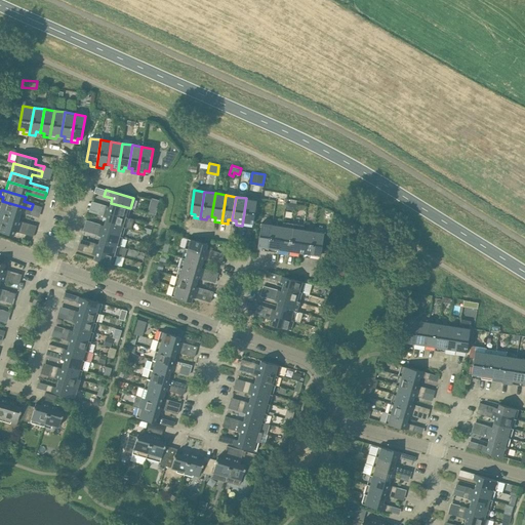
[(256,200),(246,198),(242,226),(248,227),(248,223),(253,224),(256,200)]
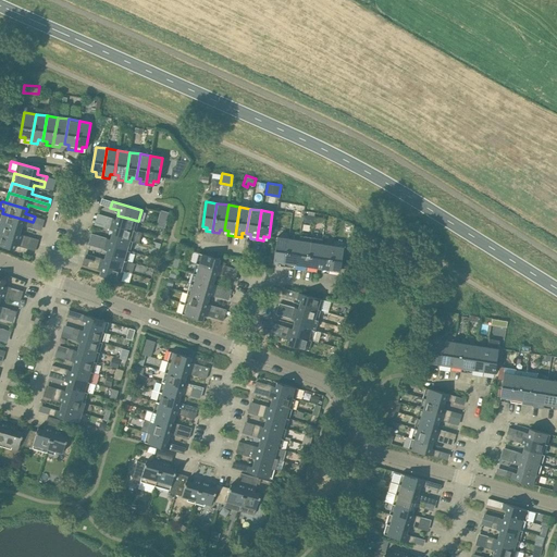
[(33,222),(2,213),(0,222),(0,223),(21,230),(22,225),(32,227),(33,222)]
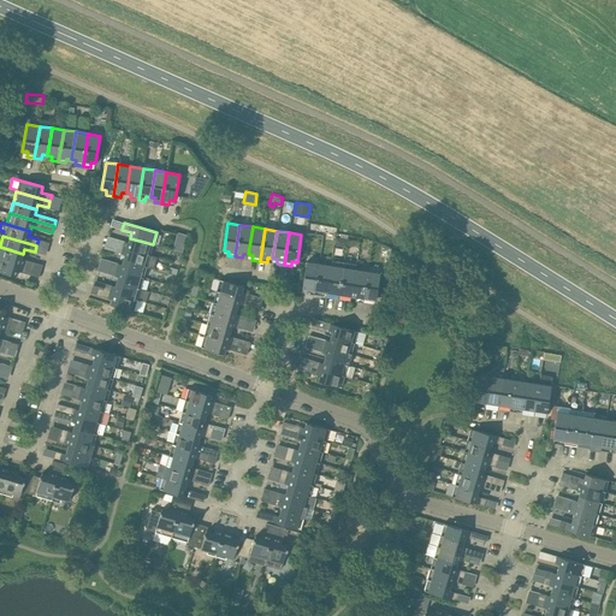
[(153,244),(130,238),(129,242),(119,240),(117,246),(150,255),(153,244)]
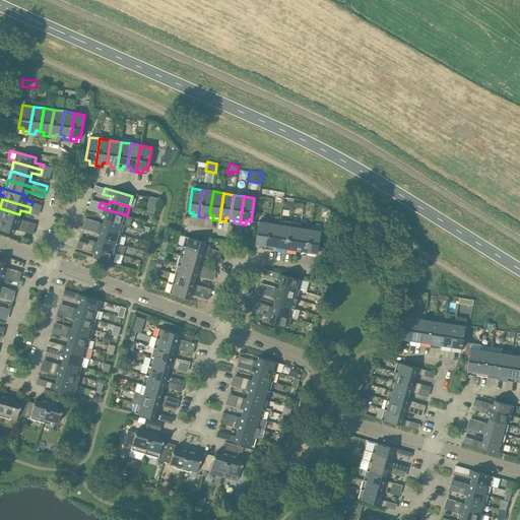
[(130,226),(132,217),(127,215),(99,207),(98,212),(106,214),(105,219),(124,224),(130,226)]
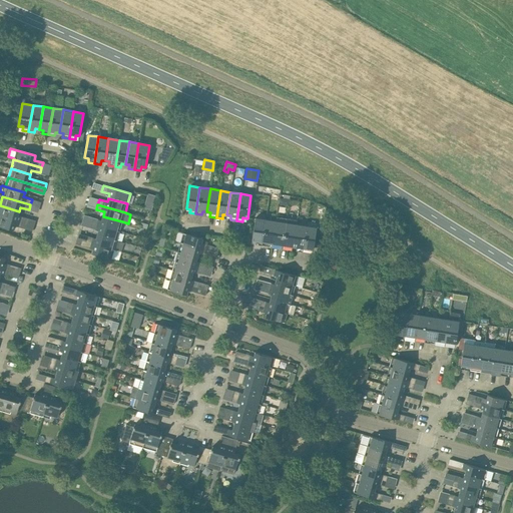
[(19,211),(0,205),(0,215),(25,222),(26,217),(18,215),(19,211)]
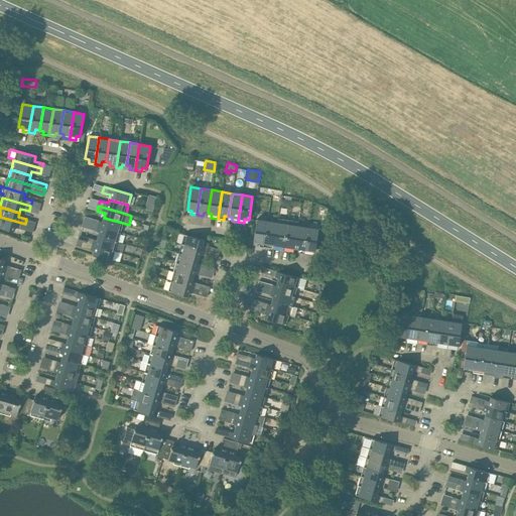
[(123,223),(104,218),(103,222),(85,216),(83,221),(120,233),(123,223)]
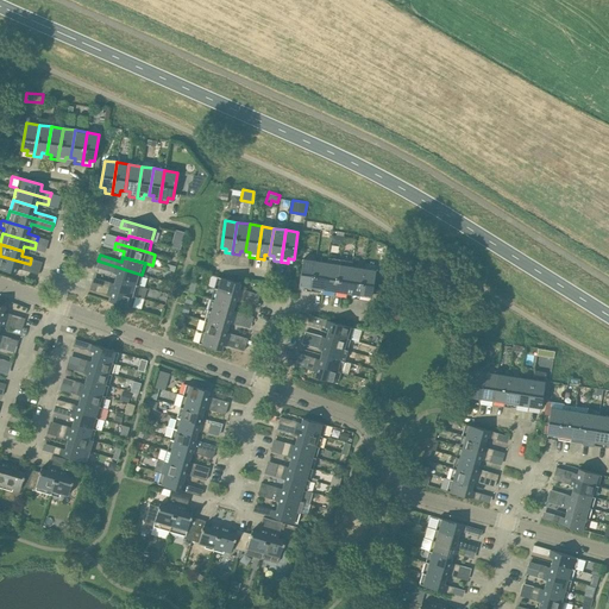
[(30,264),(0,256),(0,268),(16,274),(18,268),(27,271),(30,264)]
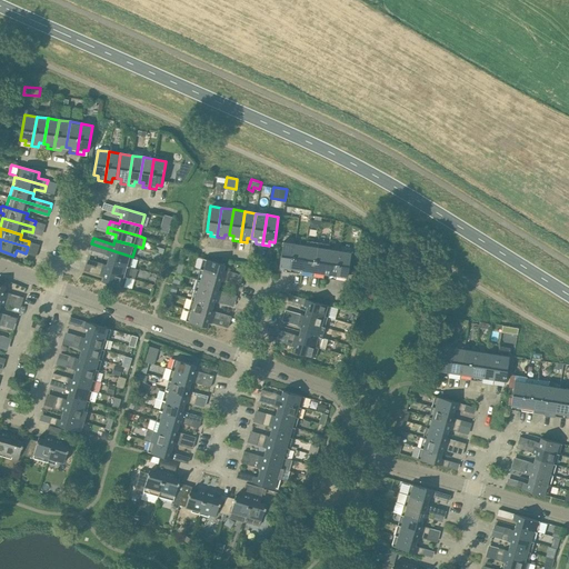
[(283,271),(290,272),(295,243),(283,241),(279,266),(285,267),(283,271)]
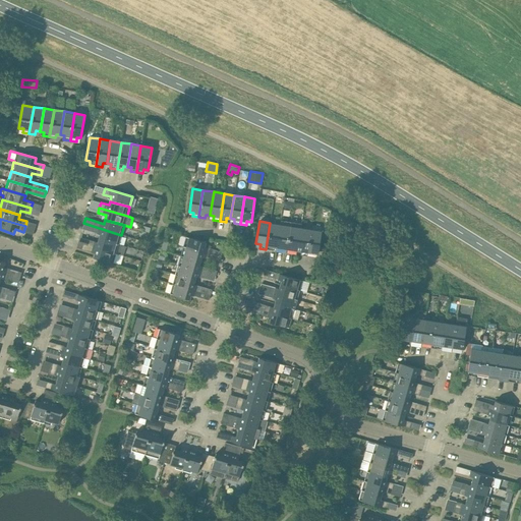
[(280,251),(286,252),(291,222),(281,221),(281,224),(280,224),(277,247),(281,247),(280,251)]
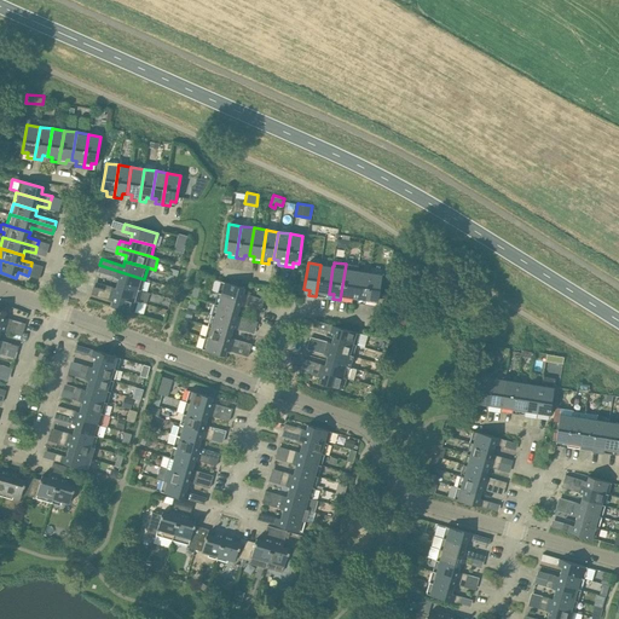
[(353,298),(358,266),(346,264),(340,300),(347,301),(348,296),(353,298)]
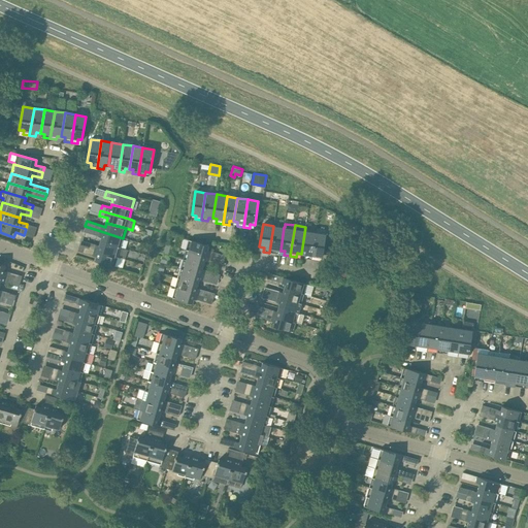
[(123,238),(85,226),(84,232),(101,237),(100,241),(120,248),(123,238)]
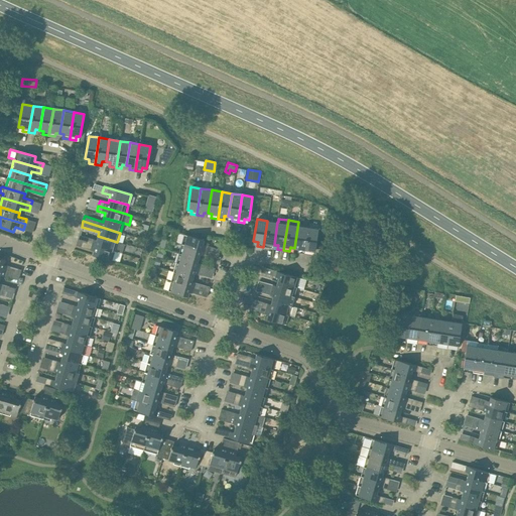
[(270,244),(274,245),(277,222),(267,221),(263,247),(269,248),(270,244)]
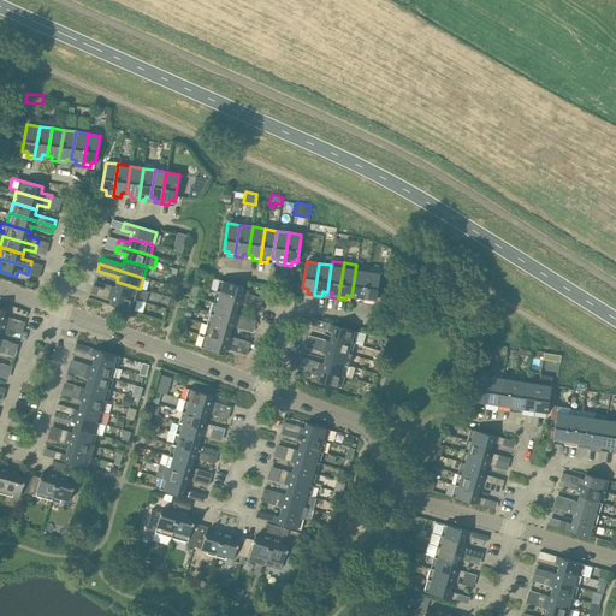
[(362,302),(367,271),(356,268),(356,265),(351,296),(356,296),(355,301),(362,302)]
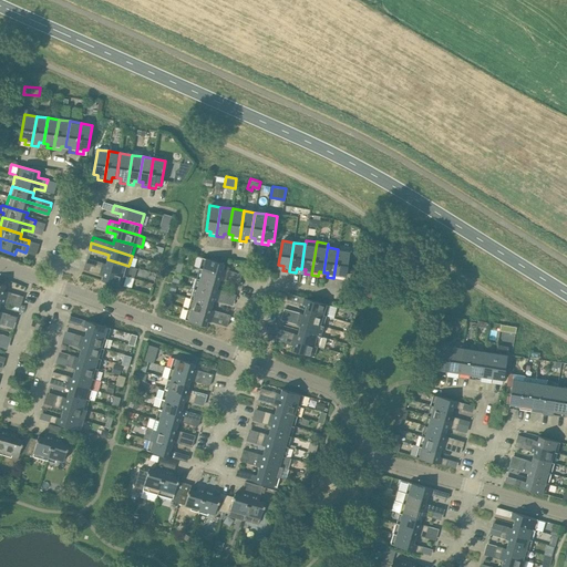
[(350,250),(338,249),(333,278),(340,279),(341,275),(346,276),(350,250)]
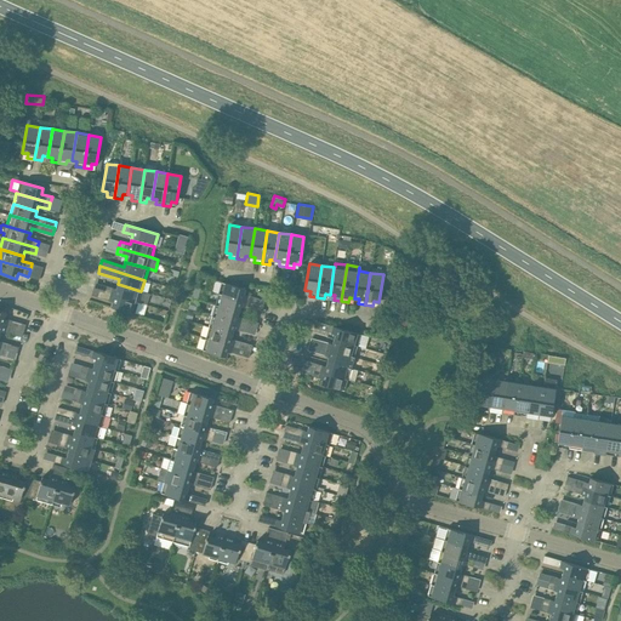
[(222,281),(218,294),(252,305),(254,297),(244,294),(245,289),(222,281)]
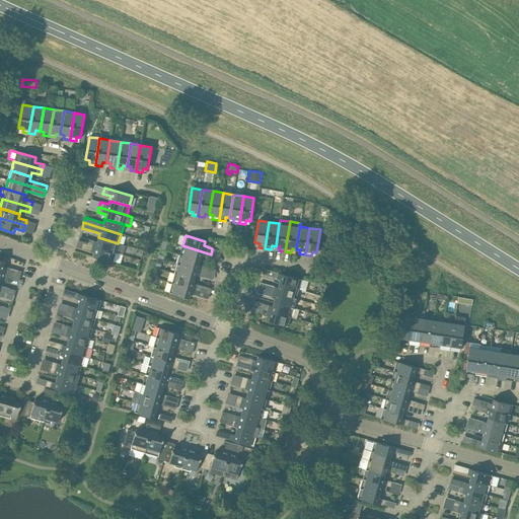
[(118,243),(98,237),(97,241),(89,239),(87,243),(116,252),(118,243)]
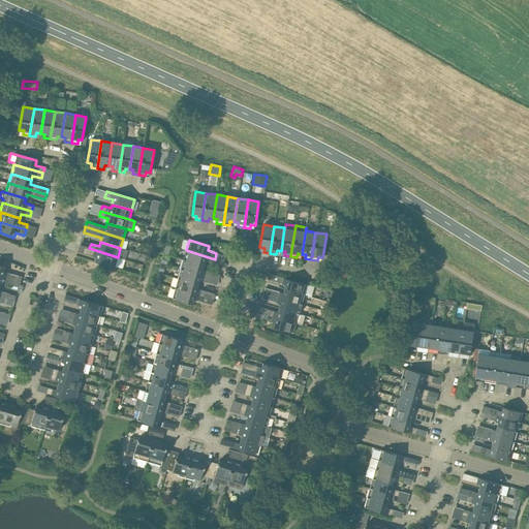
[(118,257),(89,248),(88,254),(96,256),(95,261),(115,268),(118,257)]
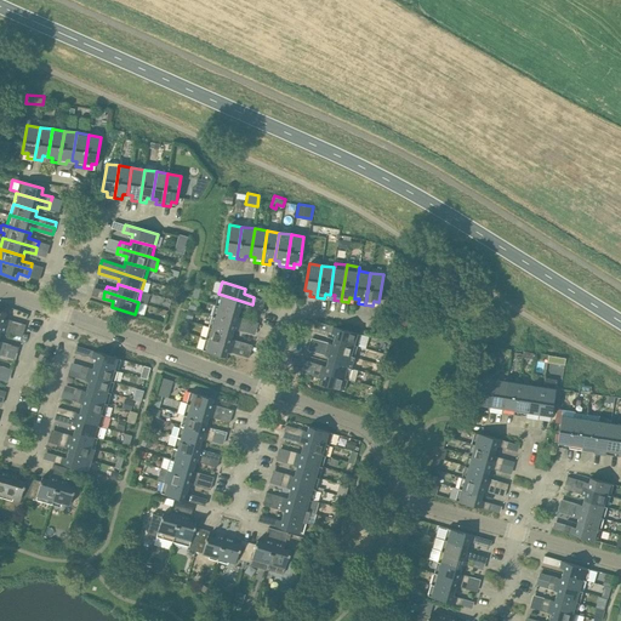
[(218,294),(215,305),(239,312),(240,306),(250,309),(252,305),(218,294)]
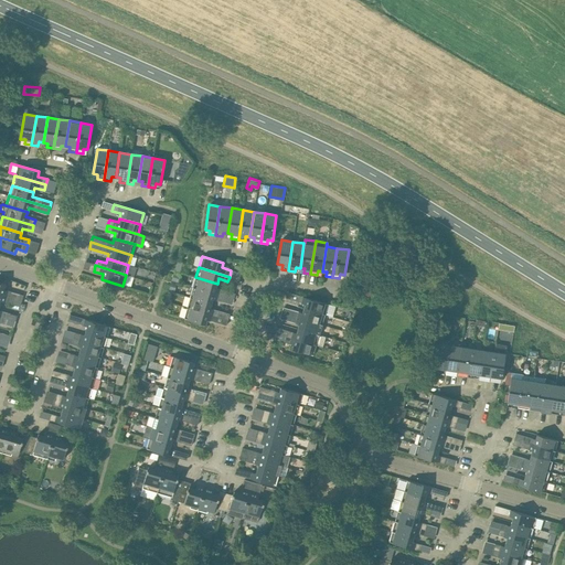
[(192,288),(223,297),(225,290),(216,288),(217,284),(195,277),(192,288)]
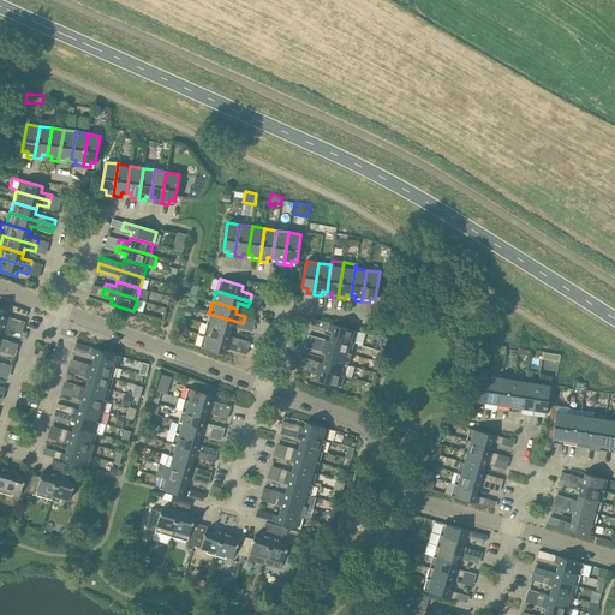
[(0,308),(0,321),(24,328),(25,321),(5,315),(6,310),(0,308)]
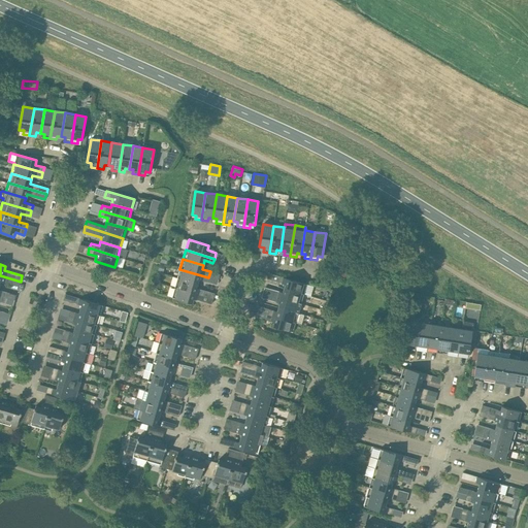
[(207,282),(208,277),(179,269),(176,278),(197,285),(199,279),(207,282)]
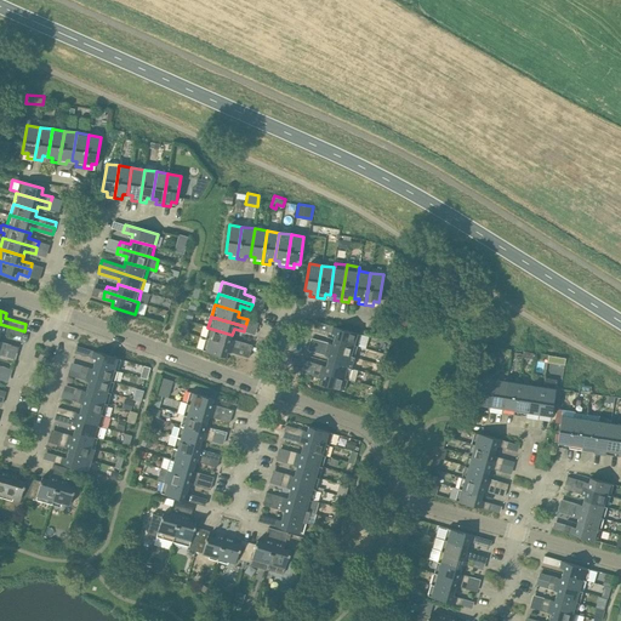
[(335,334),(334,339),(358,346),(360,334),(315,322),(314,328),(335,334)]
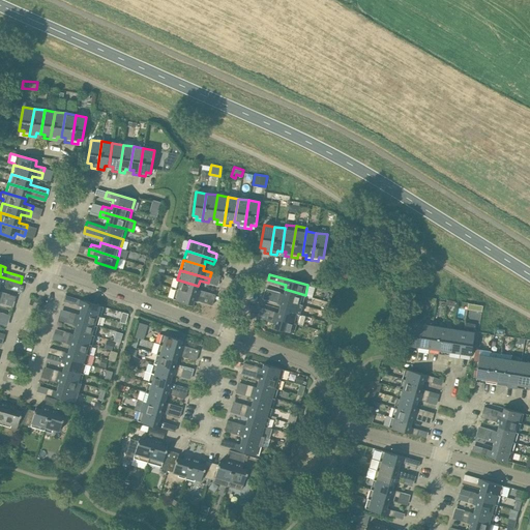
[(19,288),(21,283),(0,276),(0,284),(1,282),(19,288)]
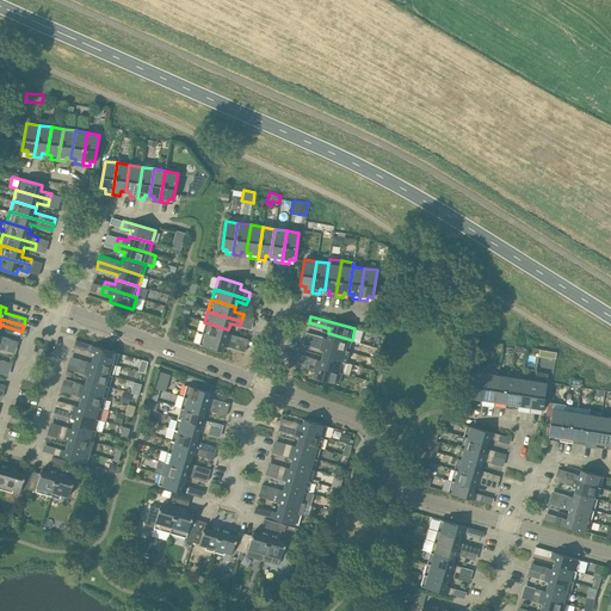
[(227,333),(228,329),(204,322),(202,333),(247,346),(248,339),(227,333)]
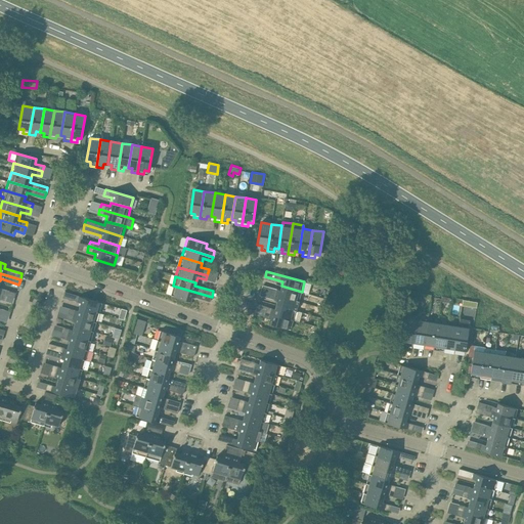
[(210,302),(212,297),(173,286),(170,295),(190,301),(191,296),(210,302)]
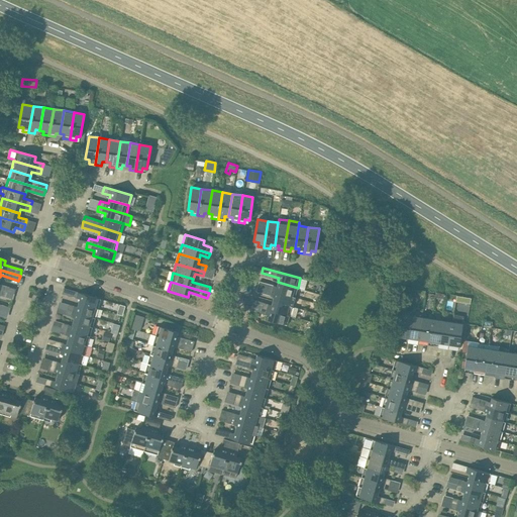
[(295,297),(298,288),(278,282),(277,286),(269,284),(267,289),(295,297)]
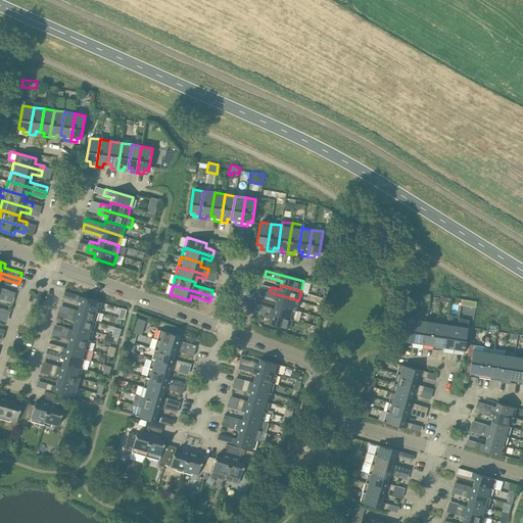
[(80,306),(99,313),(102,302),(64,291),(62,296),(81,302),(80,306)]
